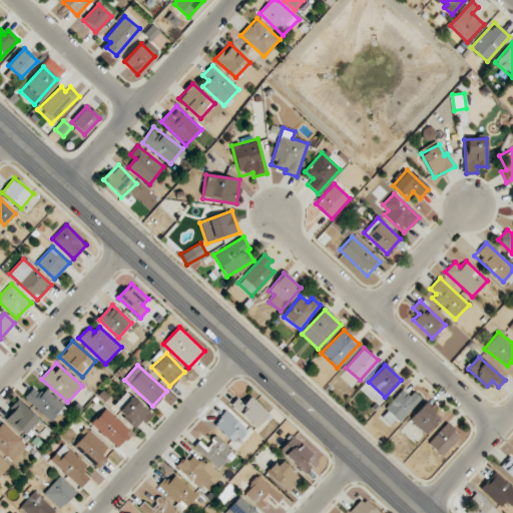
[(24,398),(52,421),(65,405),(45,389),(41,394),(33,388),(24,398)]
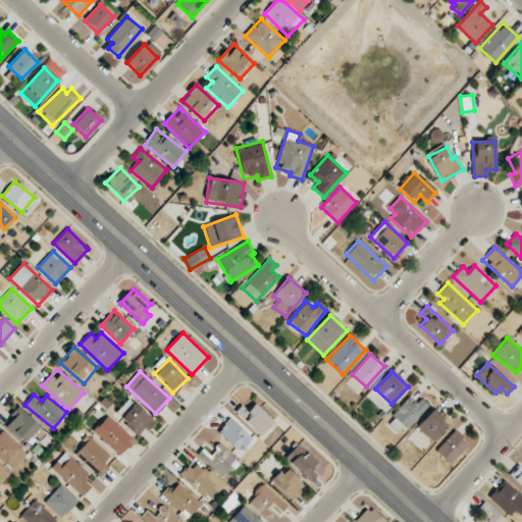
[(386,422),(401,434),(425,408),(412,395),(386,422)]
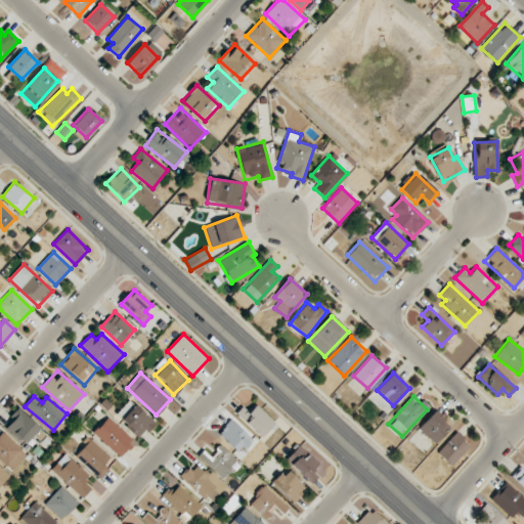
[(116,413),(139,438),(154,424),(131,399),(116,413)]
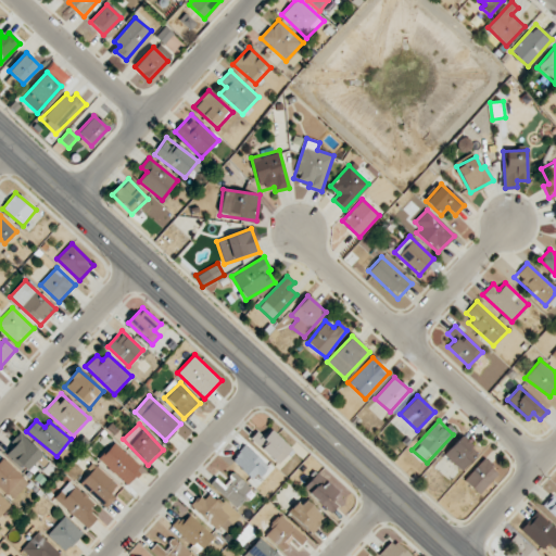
[(292,449),(272,429),(264,437),(257,431),(250,439),(278,465),(292,449)]
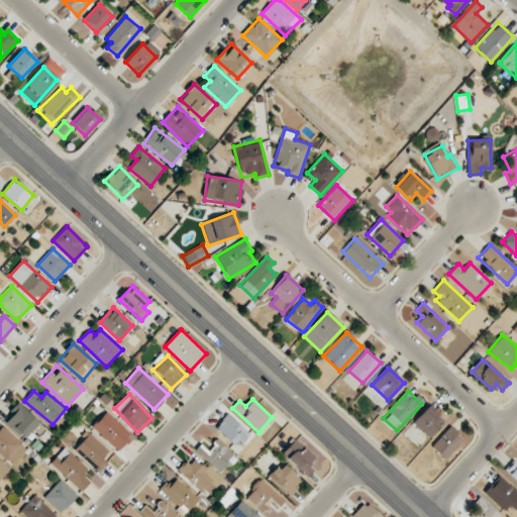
[(39,420),(17,404),(5,422),(26,438),(39,420)]
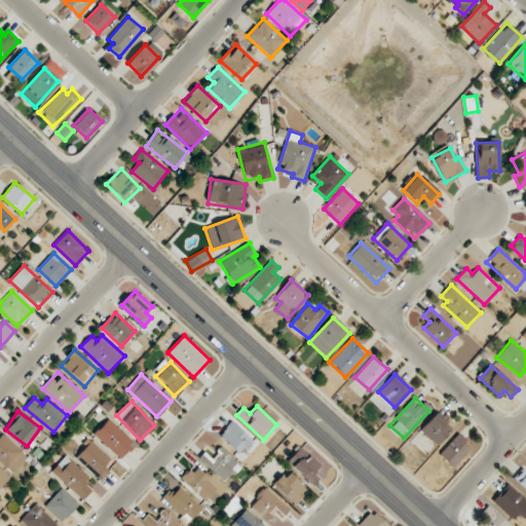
[(420,429),(436,445),(452,428),(436,413),(420,429)]
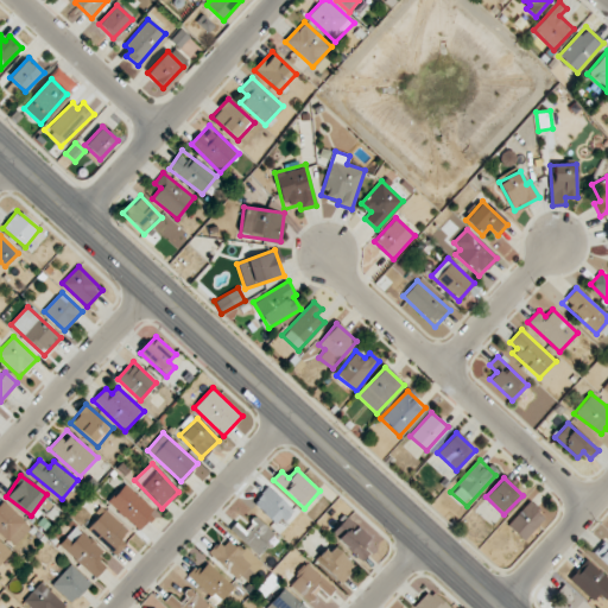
[(108,501),(139,531),(156,513),(126,483),(108,501)]
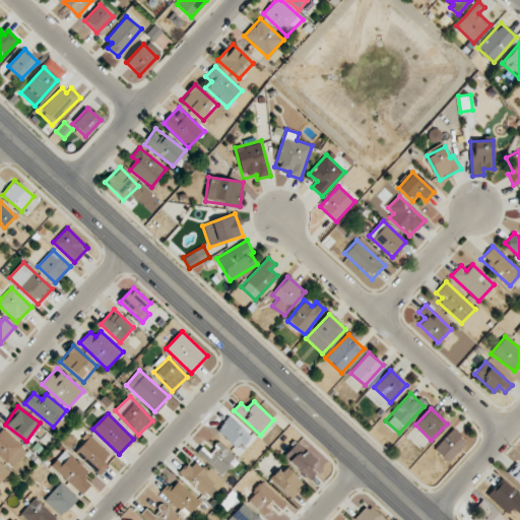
[(216,431),(237,450),(250,437),(230,416),(216,431)]
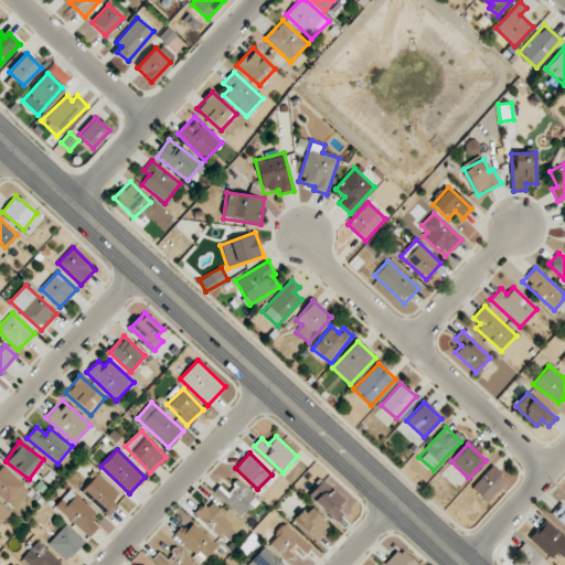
[(0,496),(12,508),(29,490),(3,466),(0,468),(0,496)]
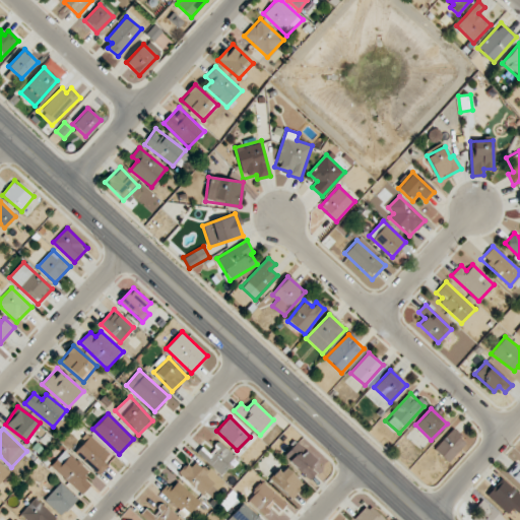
[(448,462),(466,443),(452,430),(434,449),(448,462)]
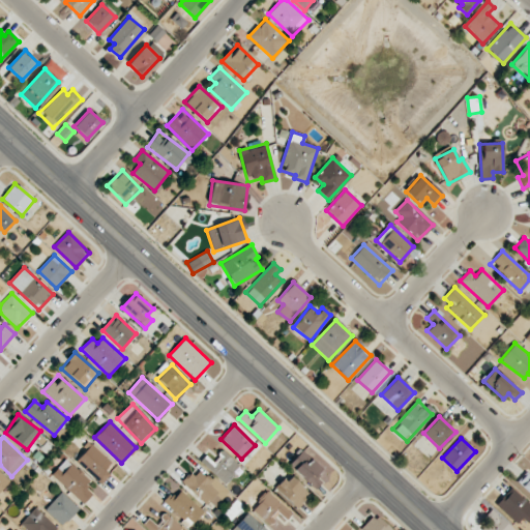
[(100,484),(110,474),(105,469),(111,463),(91,444),(76,462),(100,484)]
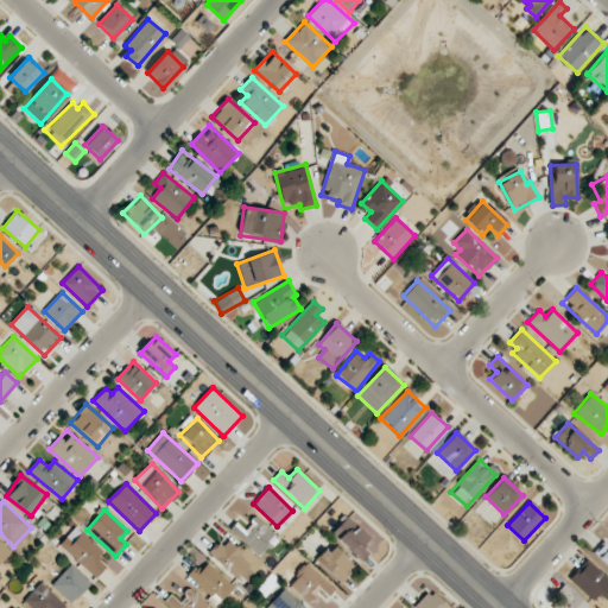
[(276,536),(255,517),(244,530),(236,523),(230,530),(257,555),(276,536)]
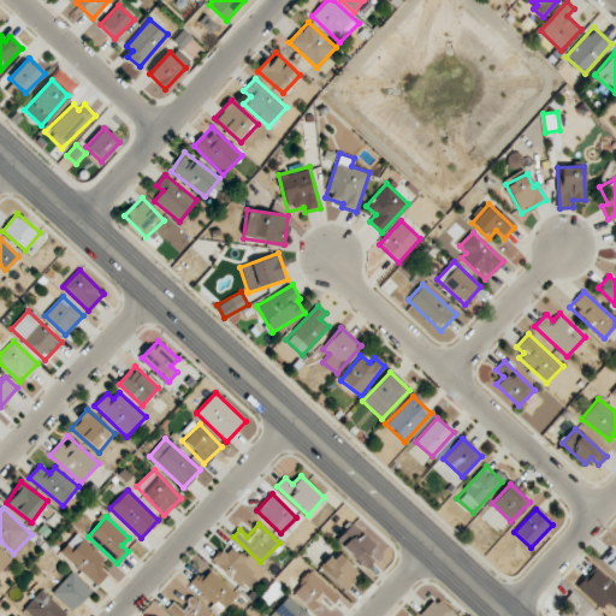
[(367,569),(375,558),(369,552),(375,545),(351,523),(336,540),(367,569)]
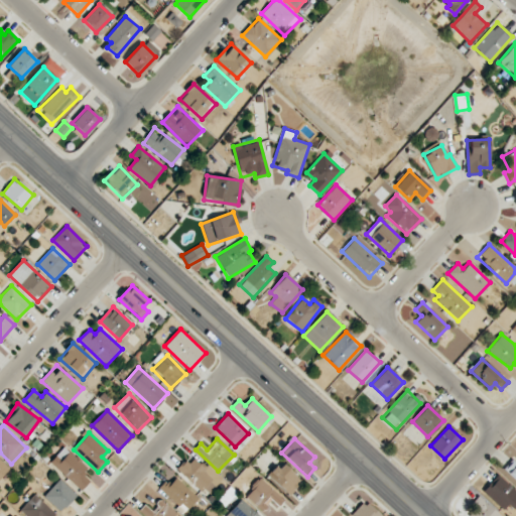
[(90,481),(83,475),(88,469),(65,446),(50,463),(81,491),(90,481)]
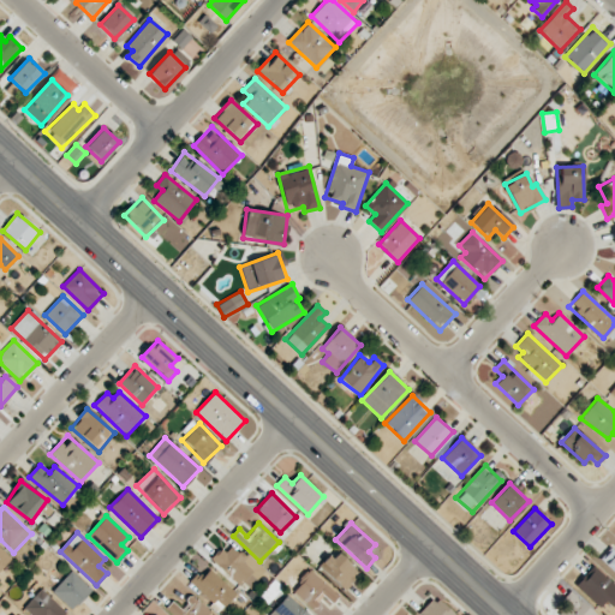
[(614,544),(614,543),(599,560),(614,572),(614,544)]
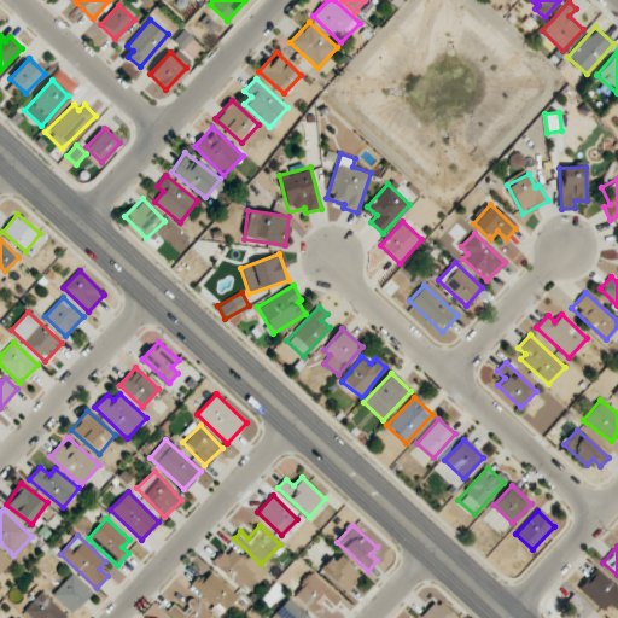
[(227,555),(222,551),(211,563),(250,594),(266,573),(234,547),(227,555)]
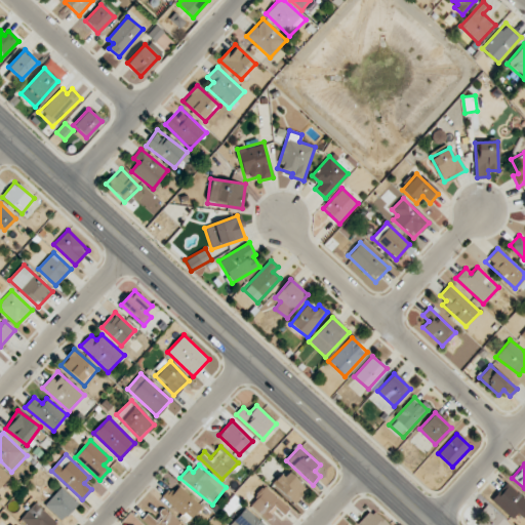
[(0,486),(10,477),(0,467),(0,486)]
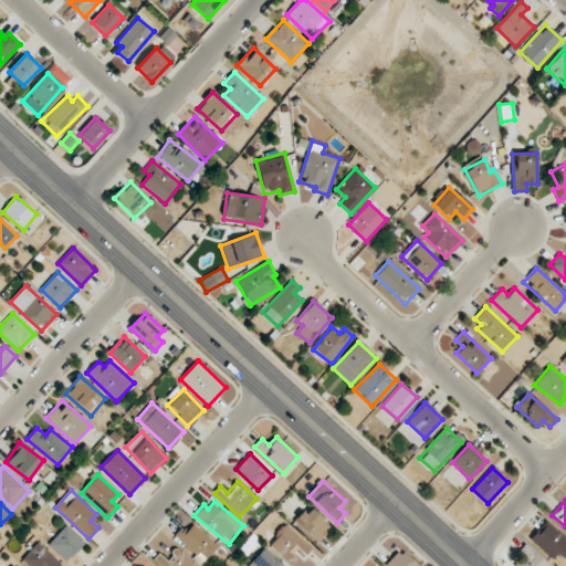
[(294,522),(317,543),(331,528),(308,507),(294,522)]
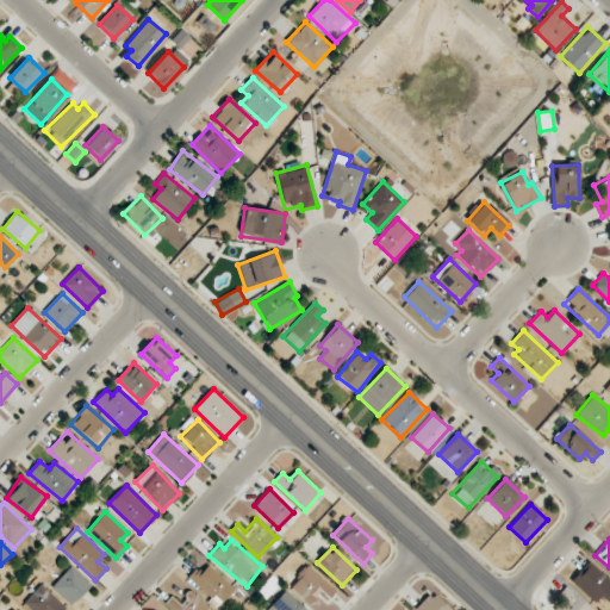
[(609,593),(609,580),(589,561),(571,580),(599,607),(609,593)]
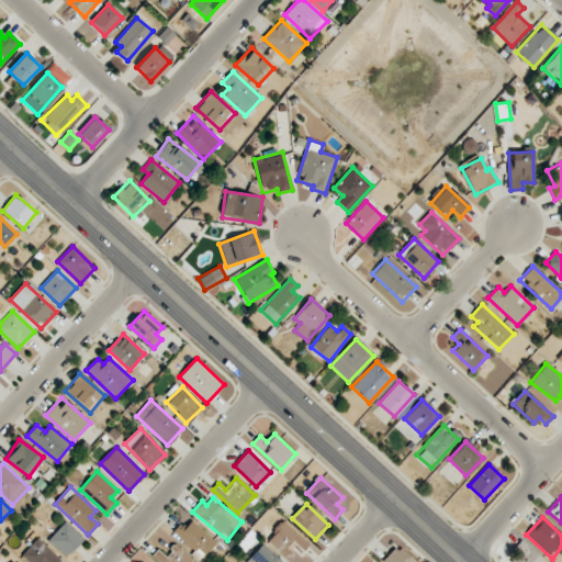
[(215,543),(191,520),(184,527),(180,524),(172,531),(201,558),(215,543)]
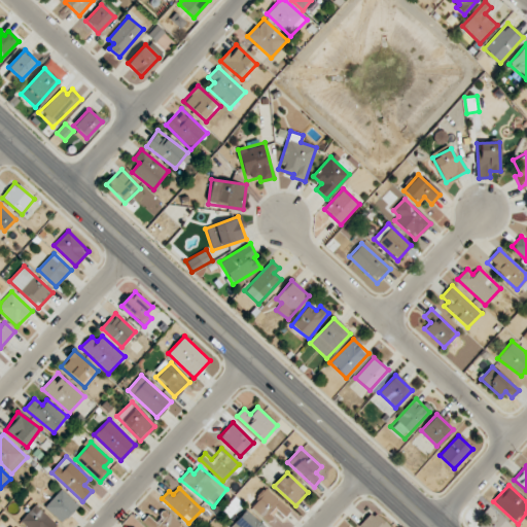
[(45,506),(63,523),(78,505),(61,489),(45,506)]
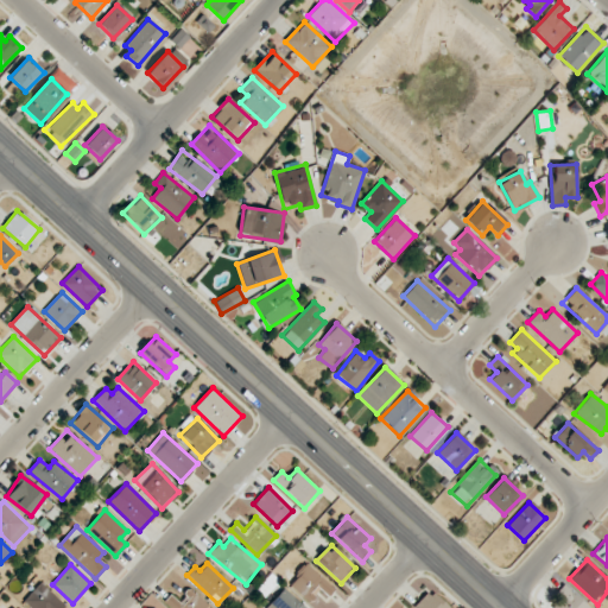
[(335,588),(305,564),(289,586),(310,602),(317,594),(325,601),(335,588)]
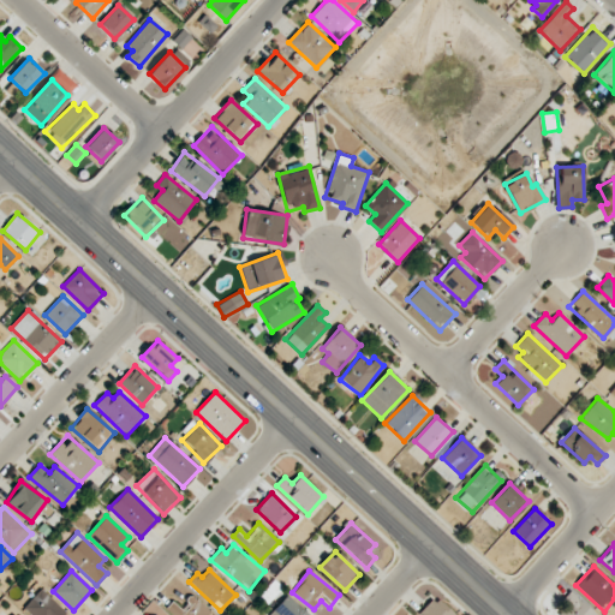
[(60,614),(65,610),(41,589),(24,608),(31,614),(60,614)]
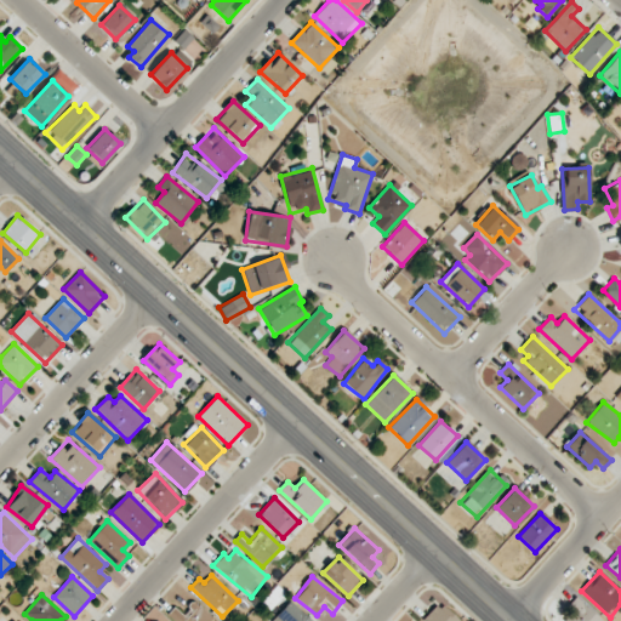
[(563,620),(602,620),(576,598),(559,617),(563,620)]
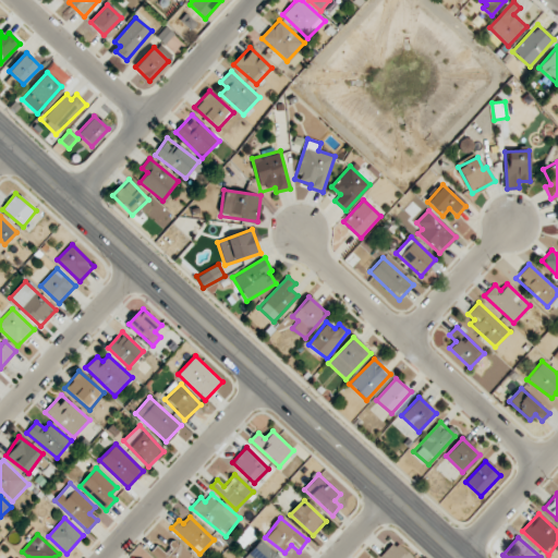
[(244,557),(280,557),(262,540),(244,557)]
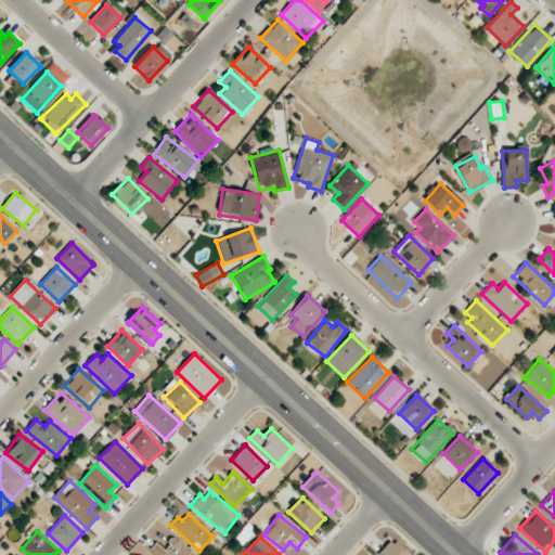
[(150,549),(156,554),(189,554),(191,554),(172,538),(163,549),(156,542),(150,549)]
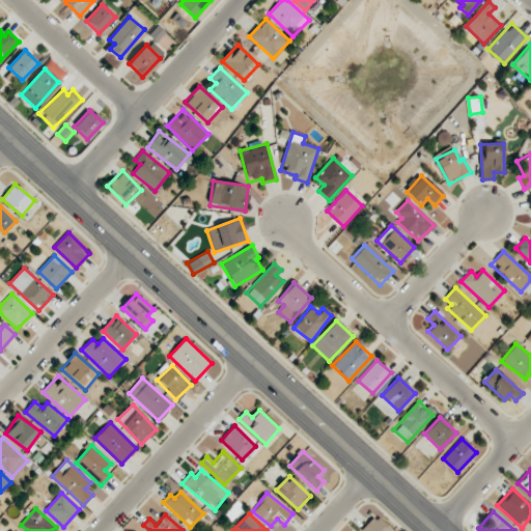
[(391,530),(374,515),(361,530),(362,530),(391,530)]
